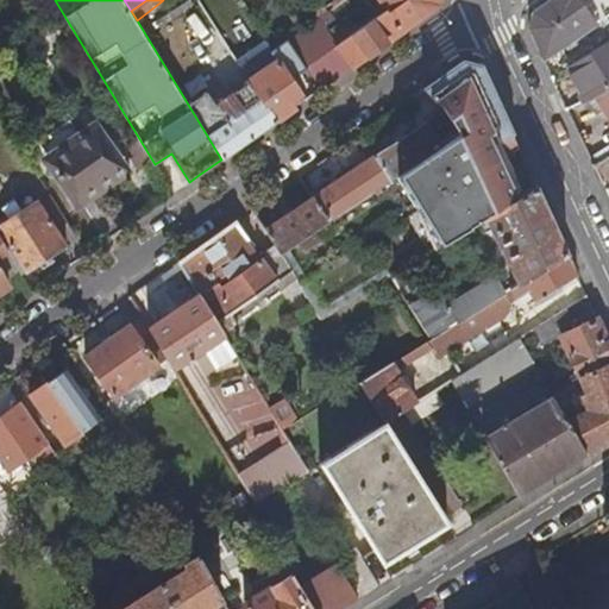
[(377,0),(385,11),(337,44),(319,19),(301,31),(307,41),(295,49),(319,83),(350,62),(353,67),(385,44),(440,6),(441,0),(377,0)]
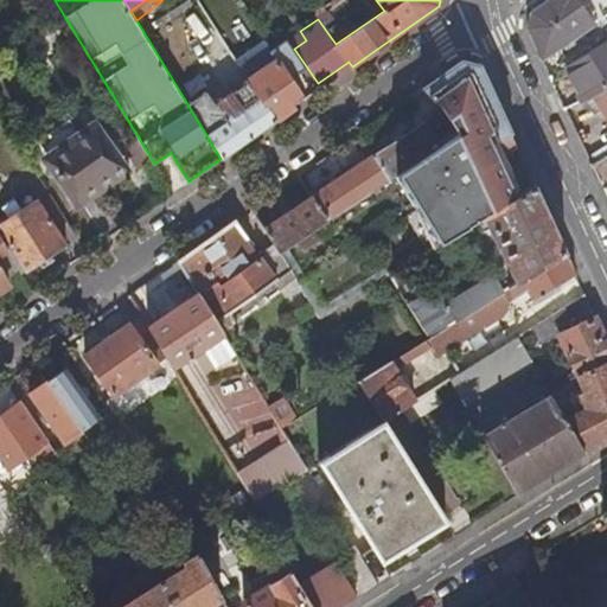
[(529,29),(542,58),(606,12),(606,0),(550,0),(549,1),(532,13),(529,29)]
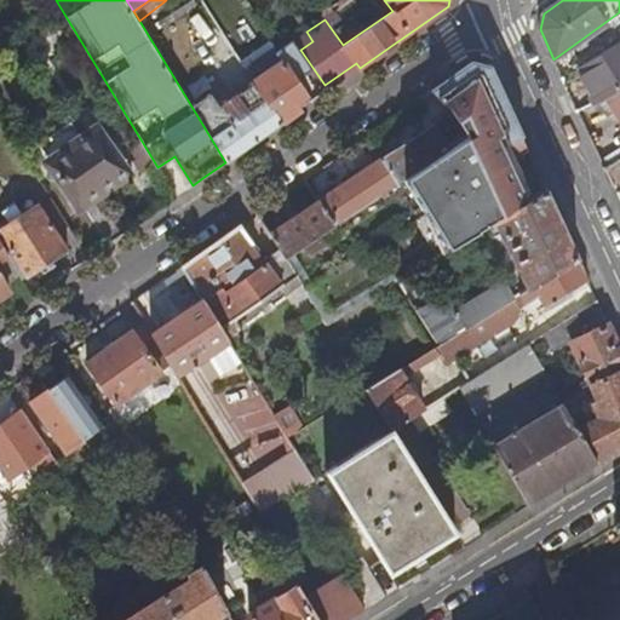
[(349,10),(346,4),(334,12),(339,18),(345,15),(344,12),(349,10)]
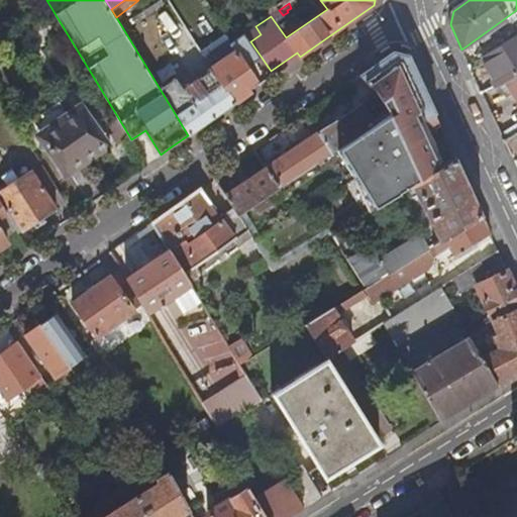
[(224,110),(249,92),(245,86),(255,80),(247,67),(261,59),(250,42),(244,33),(231,42),(230,41),(229,42),(235,52),(210,70),(221,85),(176,115),(188,135),(224,110)]
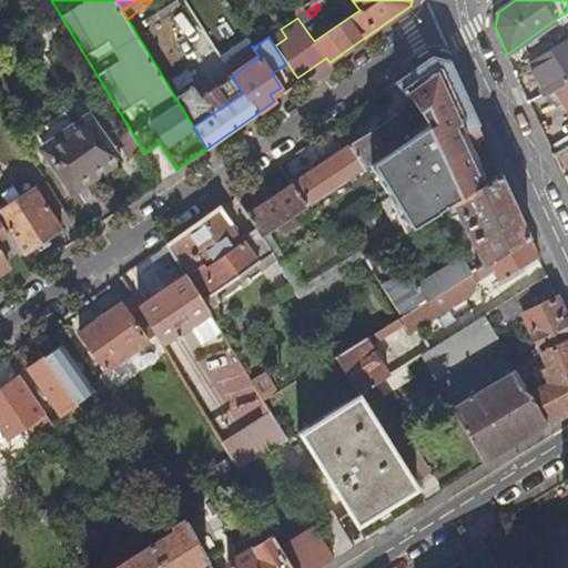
[(549,91),(554,88),(567,79),(567,38),(530,62),(549,91)]
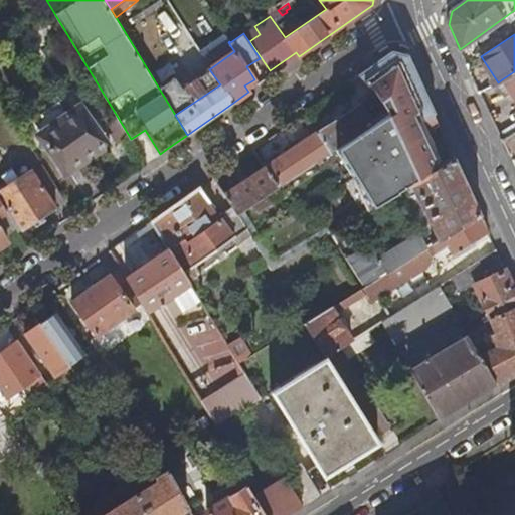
[(392,52),(359,75),(363,82),(366,82),(373,90),(381,102),(389,114),(372,125),(335,149),(371,207),(411,182),(436,167),(420,135),(438,124),(437,122),(435,118),(422,92),(412,68),(410,64),(402,68),(395,53),(392,52)]
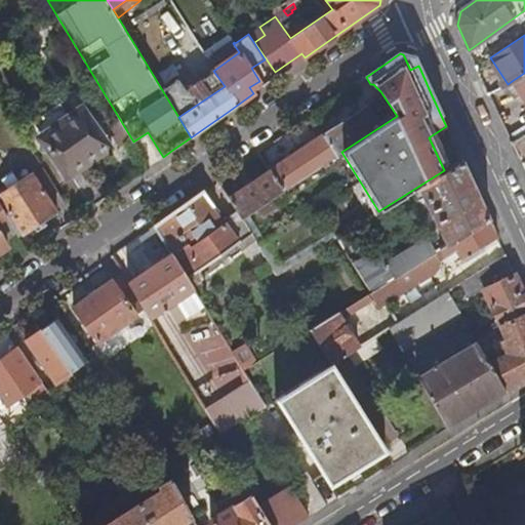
[(413,56),(403,54),(410,70),(418,66),(413,56)]
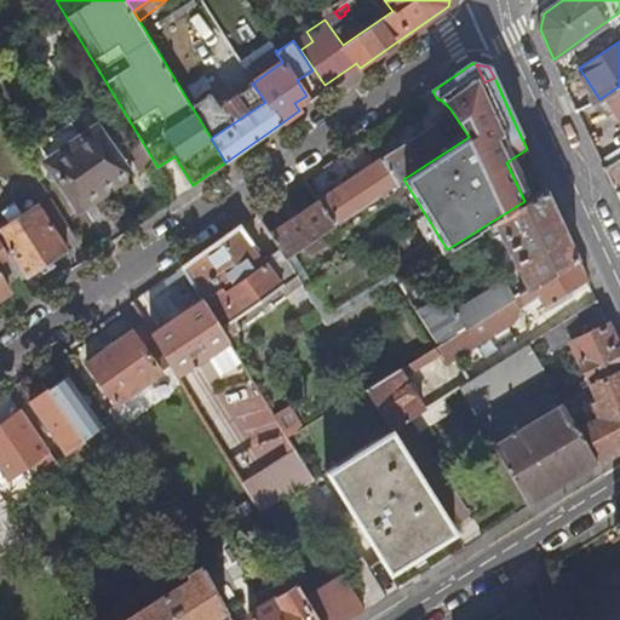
[(619,120),(619,86),(604,96),(619,120)]
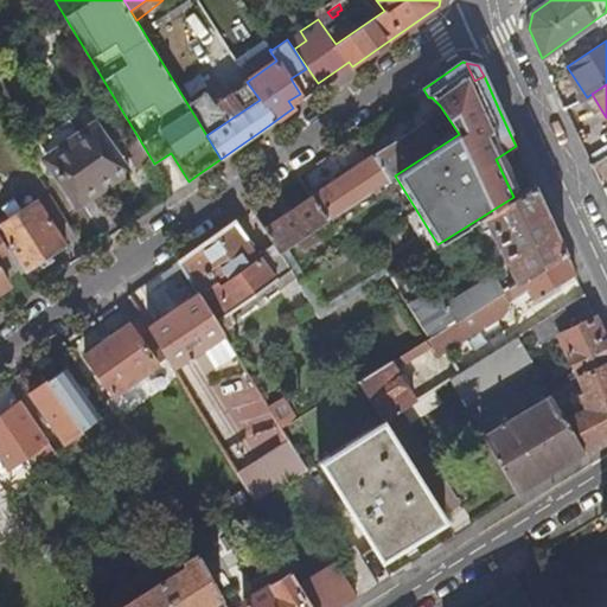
[(395,176),(439,147),(423,125),(375,157),(389,179),(395,176)]
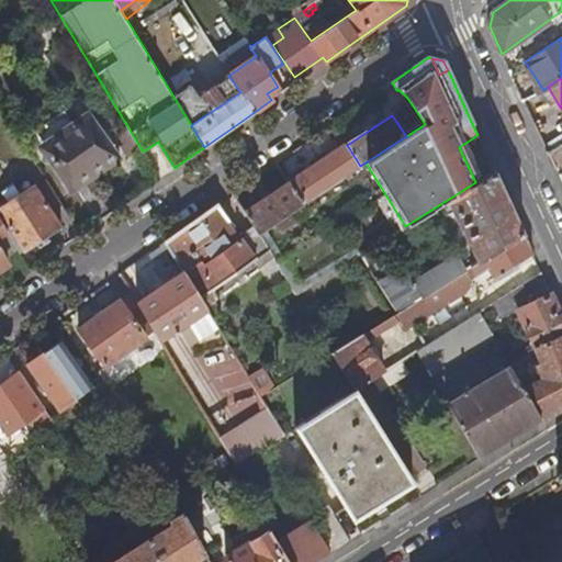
[(115,154),(91,120),(46,152),(69,186),(115,154)]
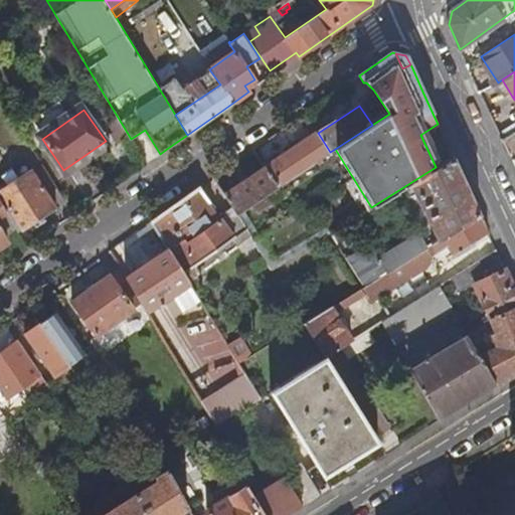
[(514,132),(503,140),(509,154),(514,150),(514,132)]
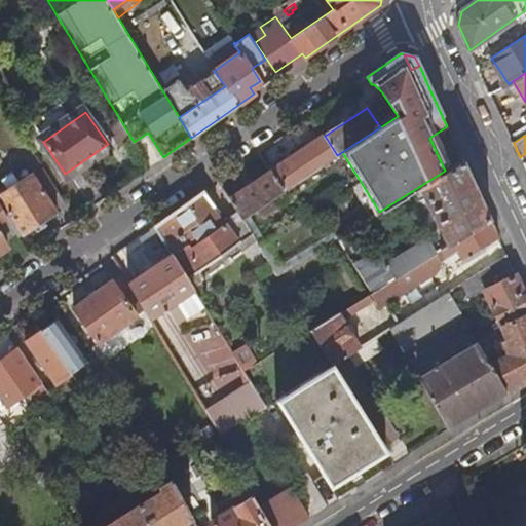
[(270,172),(283,191),(337,155),(325,136),(303,150),(285,161),(283,158),(268,168),(270,172)]
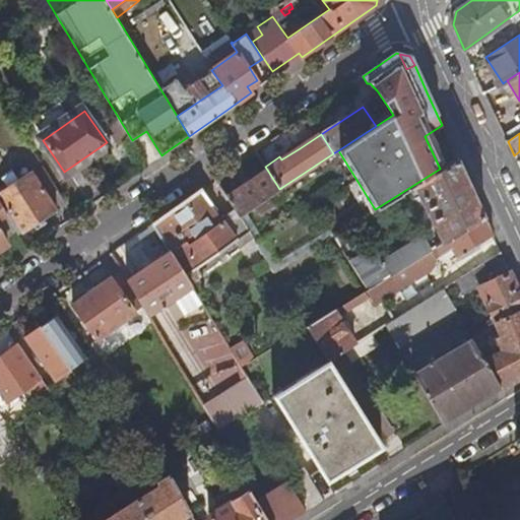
[(440,169),(415,184),(437,226),(384,260),(392,272),(484,215),(469,183),(457,158),(440,169)]
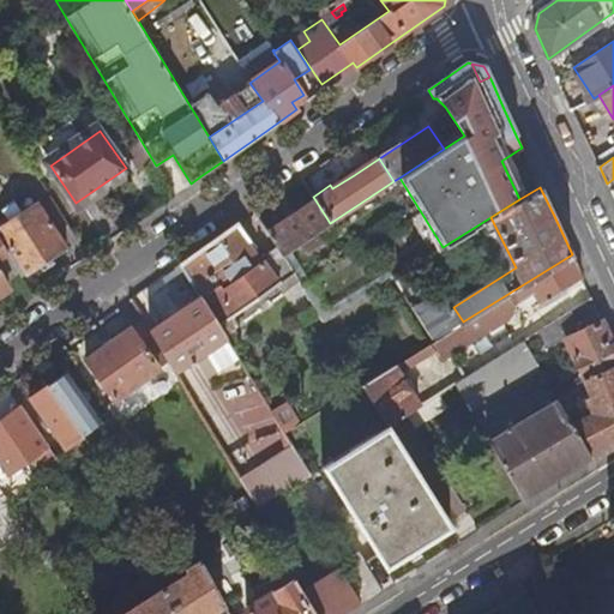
[(280,247),(283,254),(330,223),(315,200),(298,212),(269,232),(280,247)]
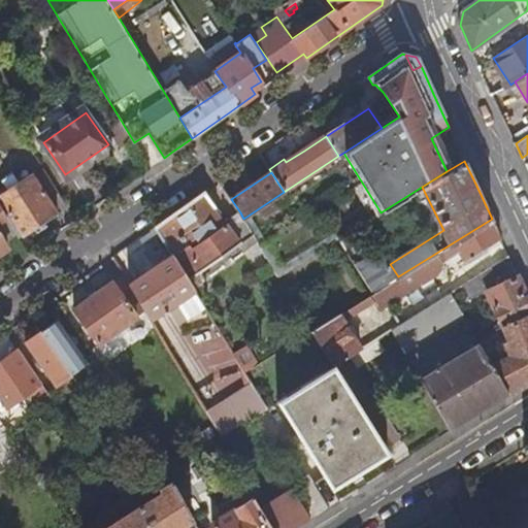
[(0,204),(19,237),(56,212),(33,174),(17,185),(12,177),(6,183),(10,189),(0,195),(0,204)]
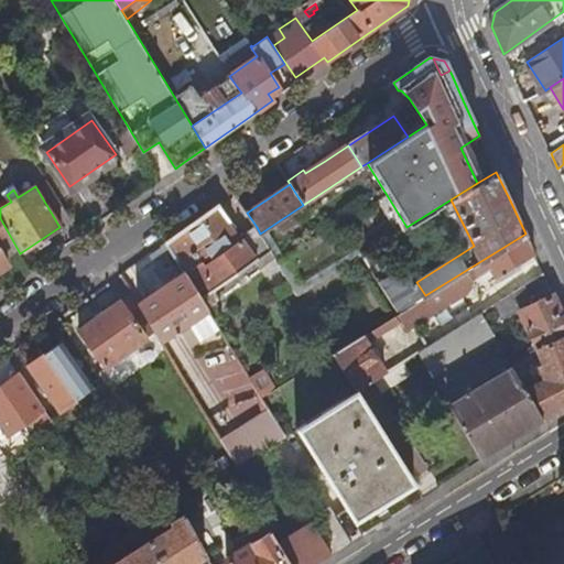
[(184,272),(201,299),(255,260),(261,269),(275,259),(260,234),(257,227),(240,239),(235,230),(237,228),(220,205),(208,213),(177,235),(166,242),(172,252),(184,272)]
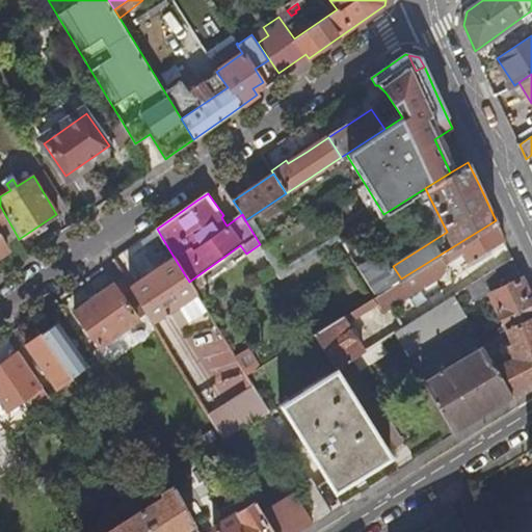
[(16,264),(28,256),(19,239),(0,206),(0,255),(6,251),(16,264)]
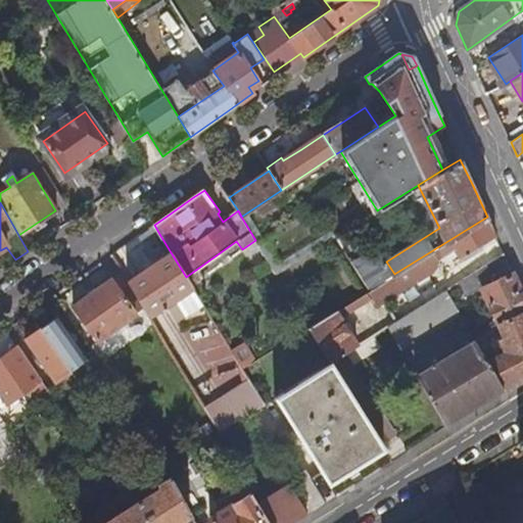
[(369,289),(310,327),(331,362),(346,351),(358,344),(340,316),(371,297),(375,304),(396,292),(429,272),(429,274),(432,272),(431,271),(438,260),(437,258),(442,255),(442,256),(455,249),(460,259),(496,236),(492,229),(487,217),(394,274),(369,289)]
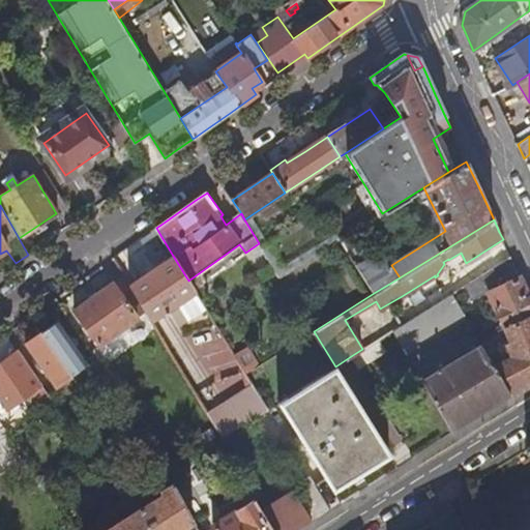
[(156,228),(141,238),(147,247),(162,237),(156,228)]
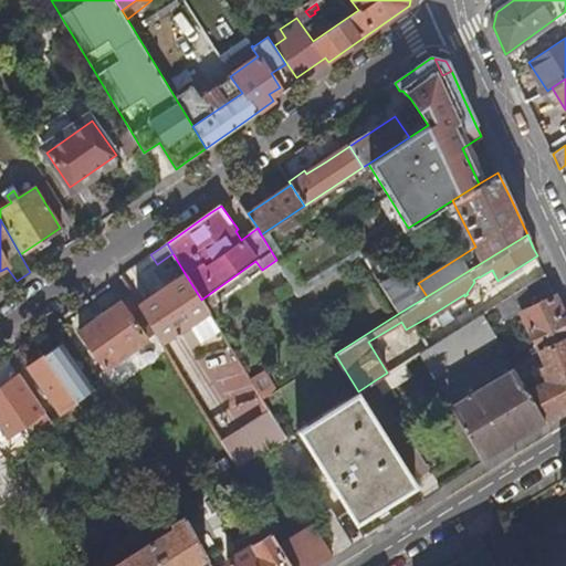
[(381,284),(399,313),(427,296),(418,283),(409,266),(381,284)]
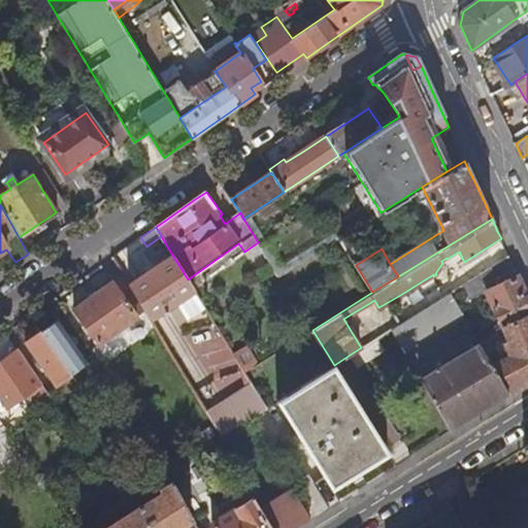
[(172,255),(130,285),(145,309),(150,318),(166,306),(178,324),(204,306),(194,289),(188,279),(172,255)]
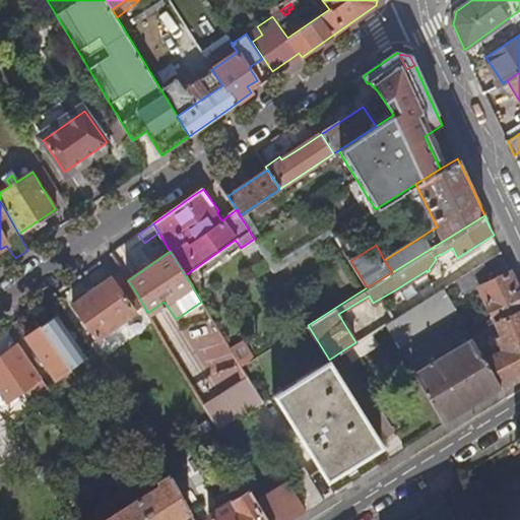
[(495,321),(519,309),(519,293),(515,281),(510,271),(493,280),(484,263),(457,279),(464,294),(479,287),(495,321)]
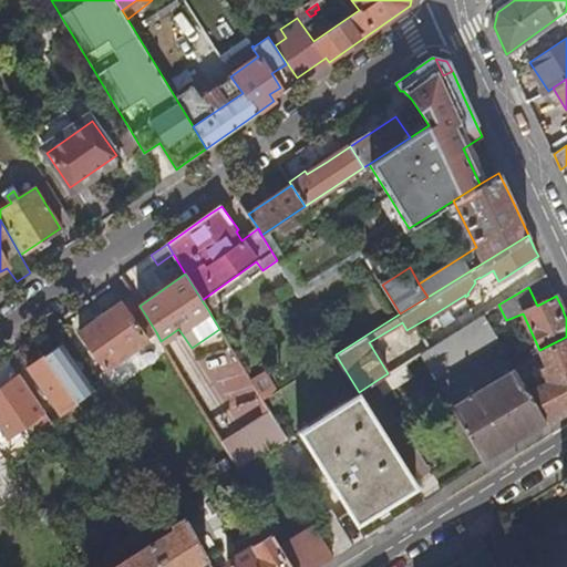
[(156,332),(140,306),(132,295),(81,331),(105,368),(156,332)]
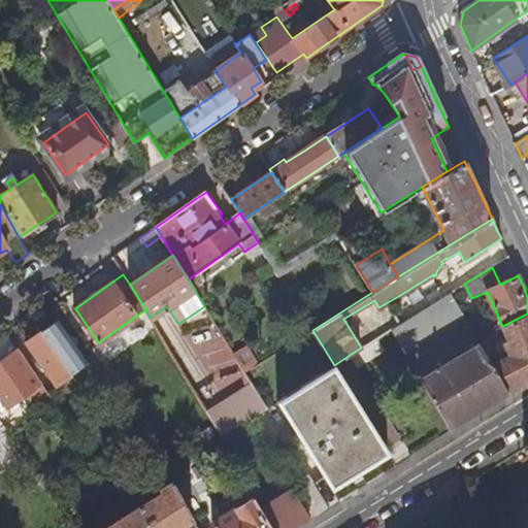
[(391,330),(404,353),(464,316),(451,292),(391,330)]
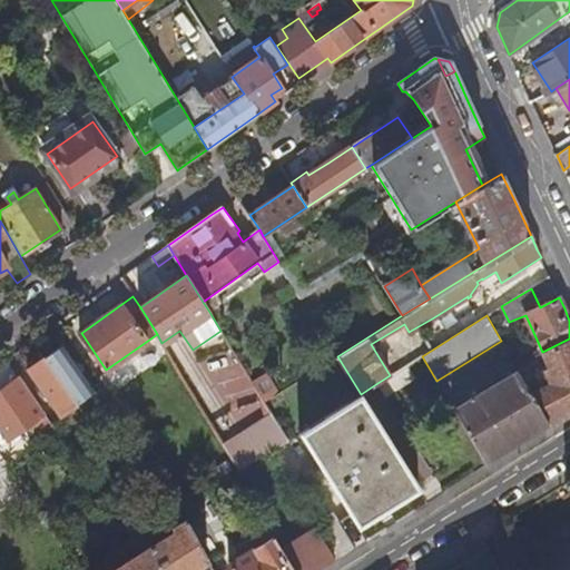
[(548,422),(551,428),(569,414),(569,338),(542,352),(548,365),(543,369),(550,383),(531,393),(548,422)]
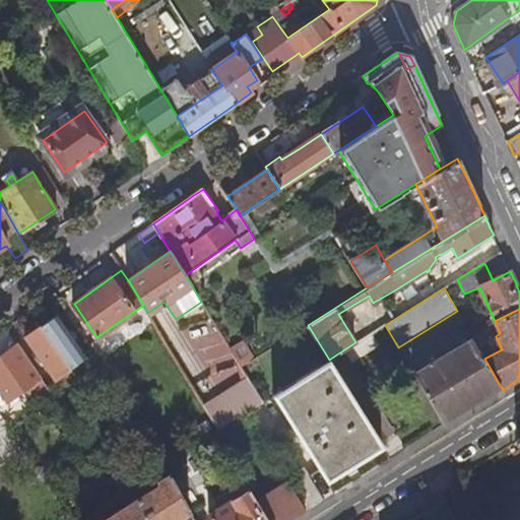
[(56,316),(40,327),(72,372),(75,369),(73,365),(84,356),(56,316)]
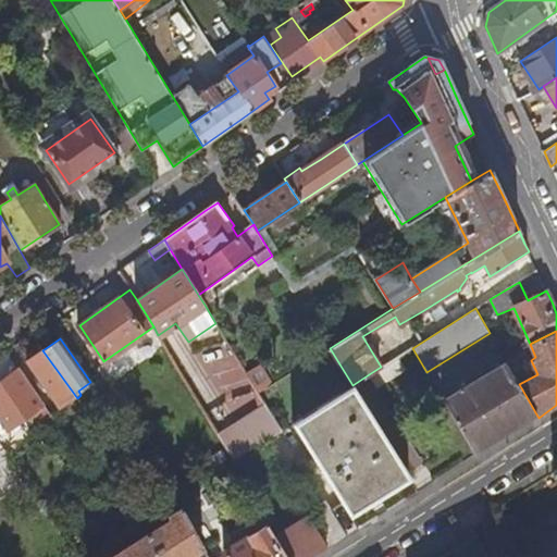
[(77,398),(42,350),(27,362),(58,406),(70,397),(73,401),(77,398)]
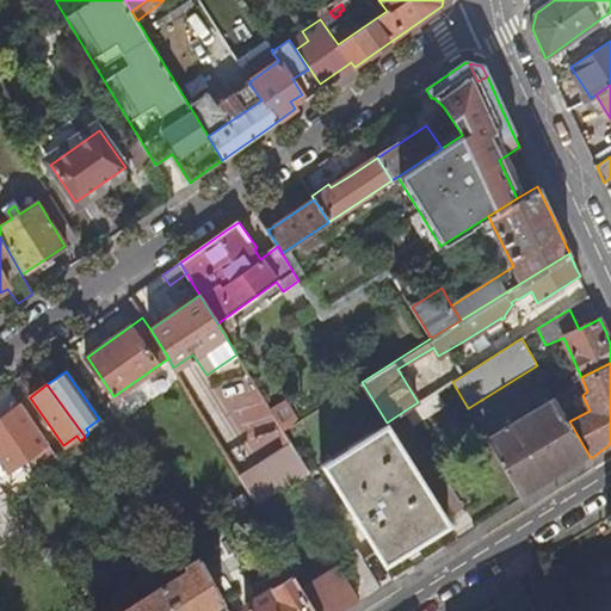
[(437,390),(418,402),(405,411),(413,425),(445,405),(437,390)]
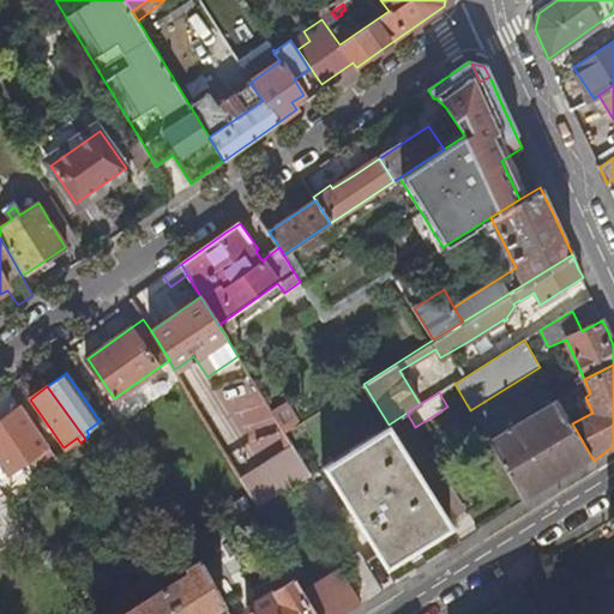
[(488,440),(522,498),(555,477),(590,455),(572,423),(557,397),(488,440)]
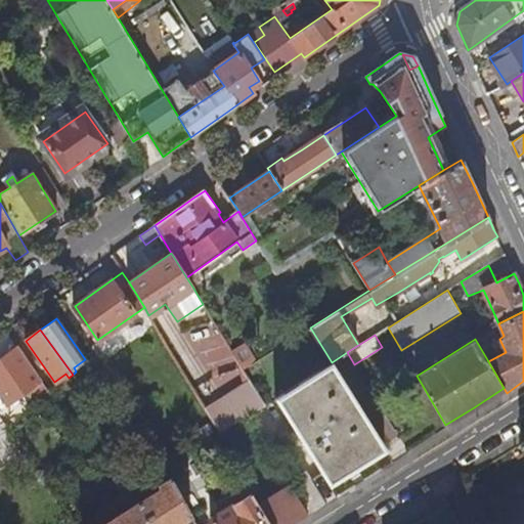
[(231,350),(243,368),(256,360),(245,342),(231,350)]
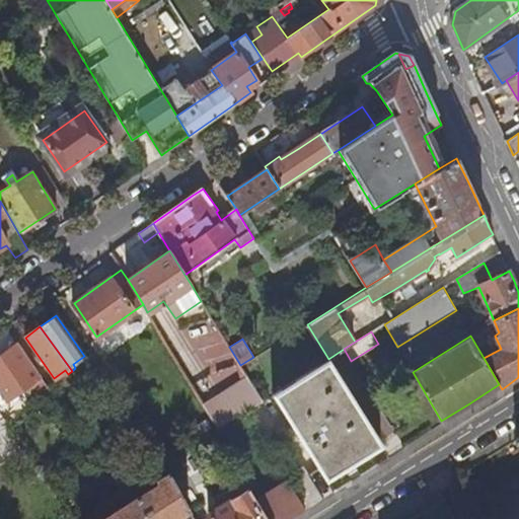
[(0,392),(5,400),(41,376),(17,343),(0,355),(0,392)]
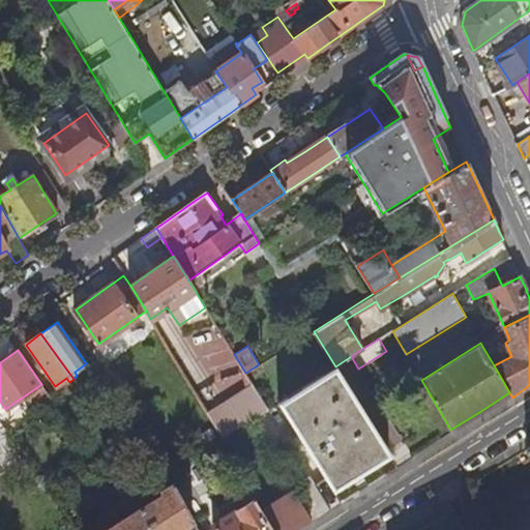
[(387,452),(335,366),(278,402),(331,487),(387,452)]
